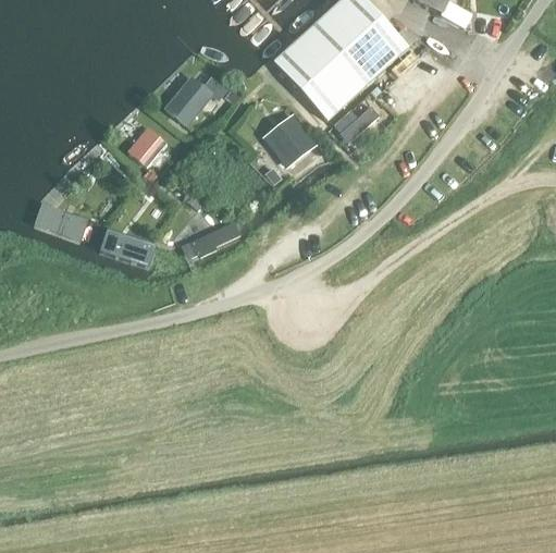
[(342,0),(295,44),(274,62),(328,120),(408,47),(365,0),(342,0)]
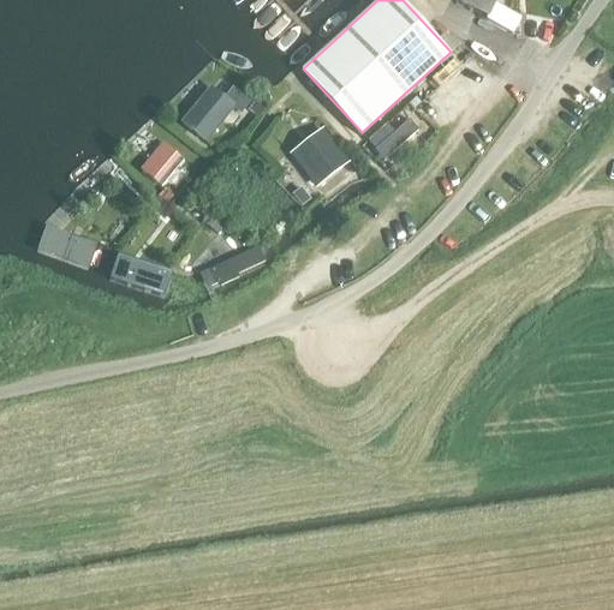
[(466,0),(489,11),(494,0),(466,0)]
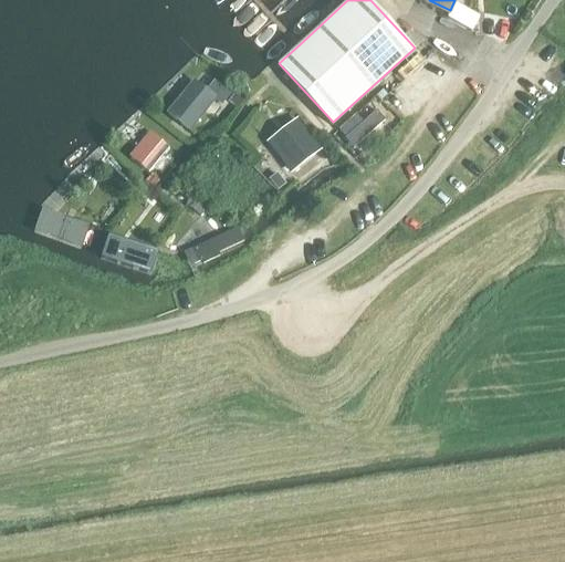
[(472,7),(459,0),(456,0),(449,13),(470,24),(477,11),(477,10),(472,7)]
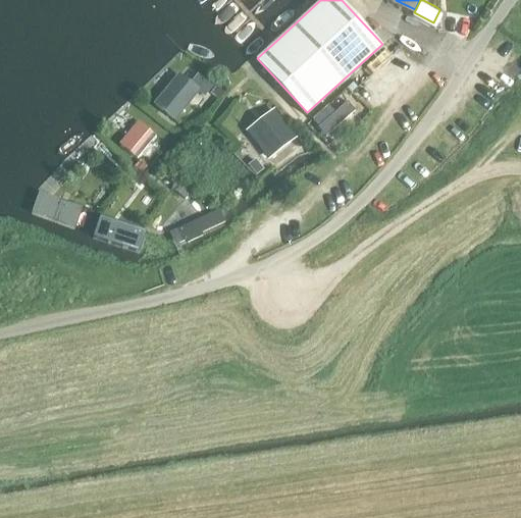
[(153,100),(175,118),(200,88),(205,91),(210,84),(201,74),(195,83),(178,69),(153,100)]
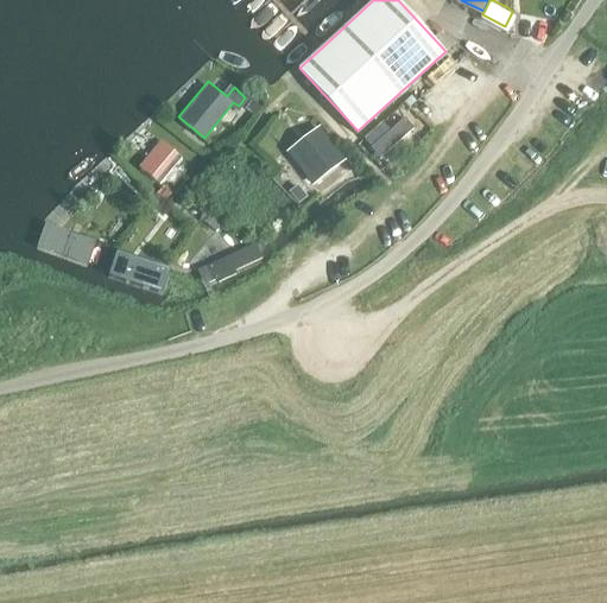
[(255,91),(246,105),(257,113),(266,100),(255,91)]
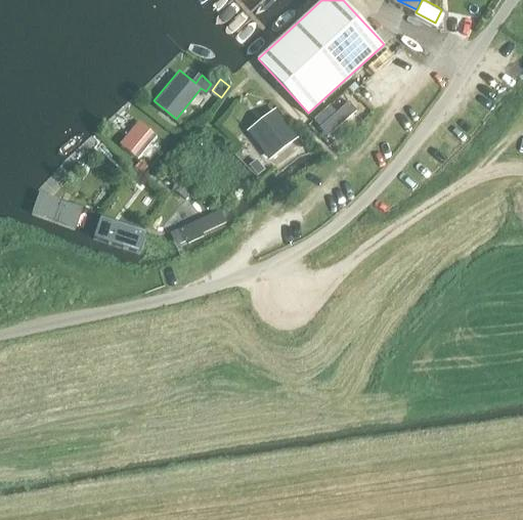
[(330,102),(313,118),(328,134),(356,107),(348,99),(336,110),(330,102)]
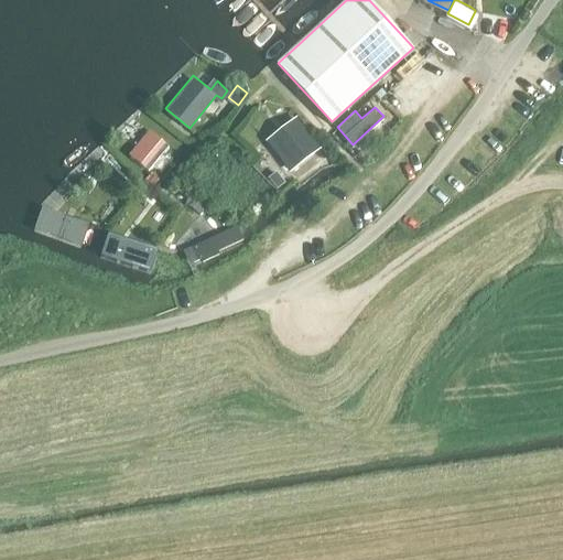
[(285,142),(278,149),(292,168),(318,147),(299,121),(284,132),(280,136),(285,142)]
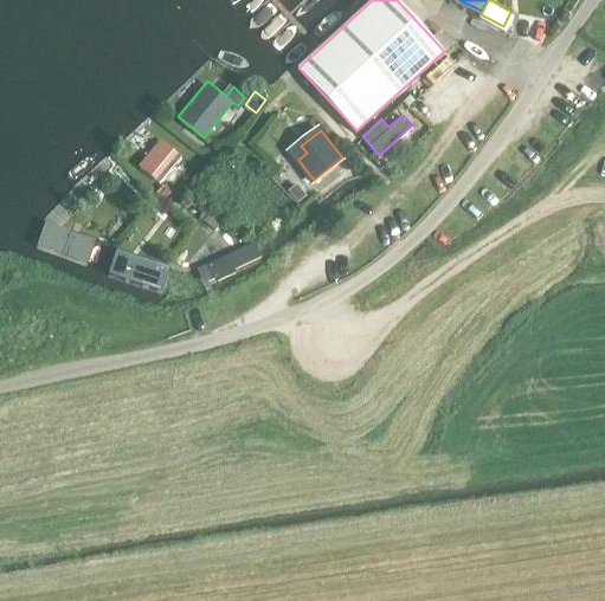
[(161,136),(137,163),(159,181),(181,154),(161,136)]
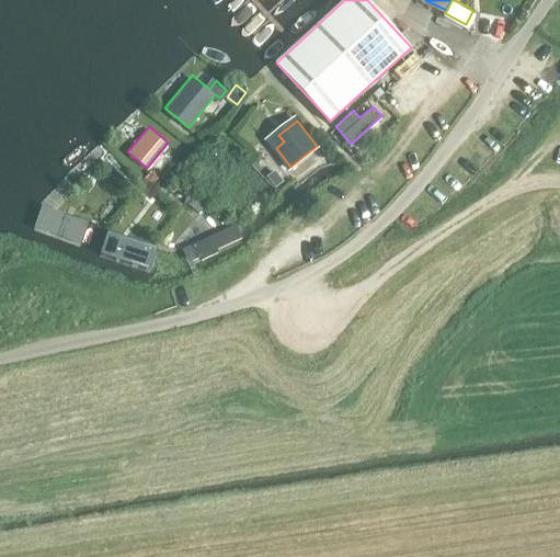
[(151,168),(146,175),(153,182),(159,174),(151,168)]
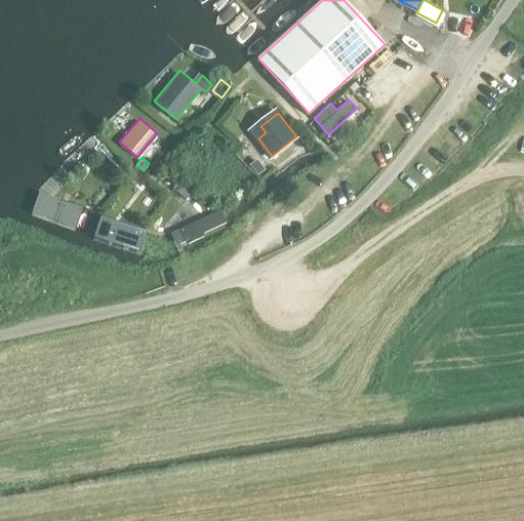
[(109,159),(105,163),(112,169),(118,175),(122,170),(109,159)]
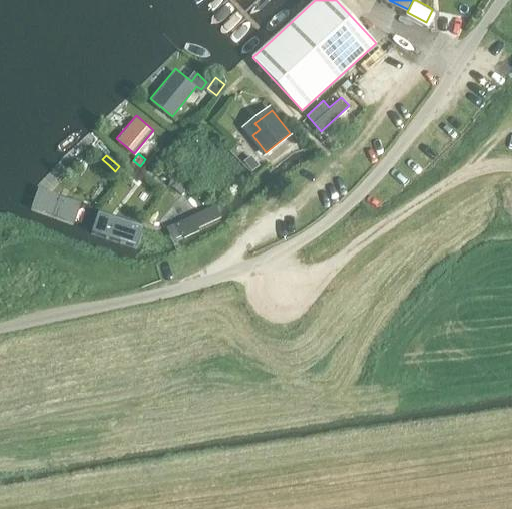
[(250,155),(245,159),(252,168),(259,164),(250,155)]
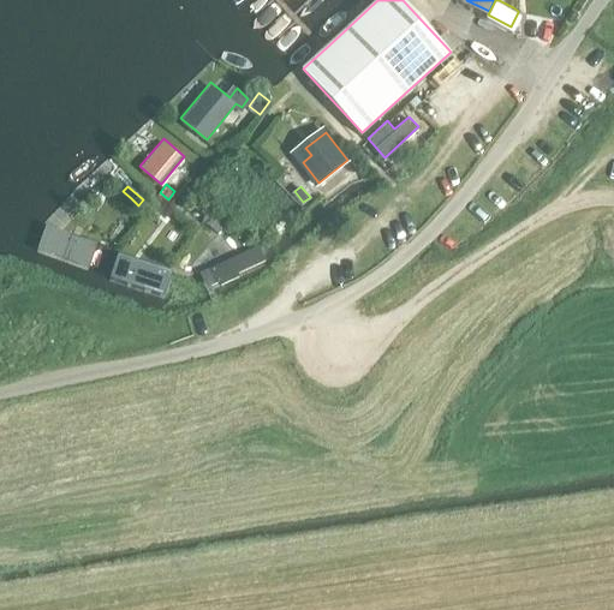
[(244,207),(233,217),(244,228),(255,217),(244,207)]
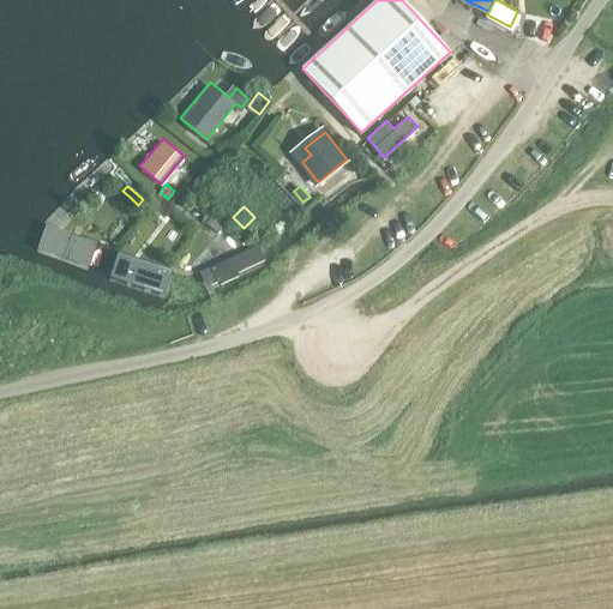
[(59,253),(88,265),(97,239),(72,231),(44,219),(35,245),(59,253)]
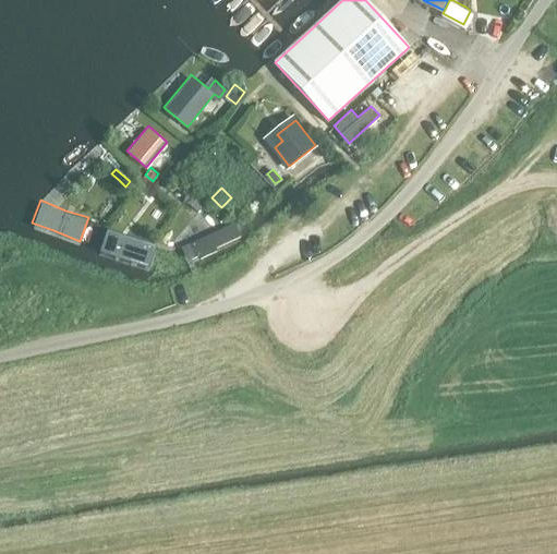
[(181,244),(188,259),(200,253),(202,255),(218,248),(217,244),(241,233),(235,220),(181,244)]
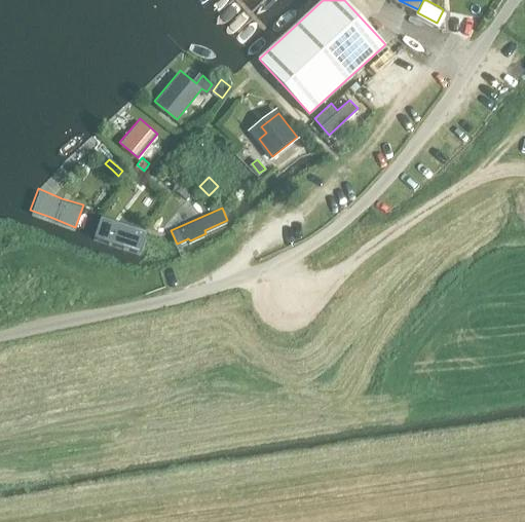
[(107,217),(101,233),(142,249),(148,231),(107,217)]
